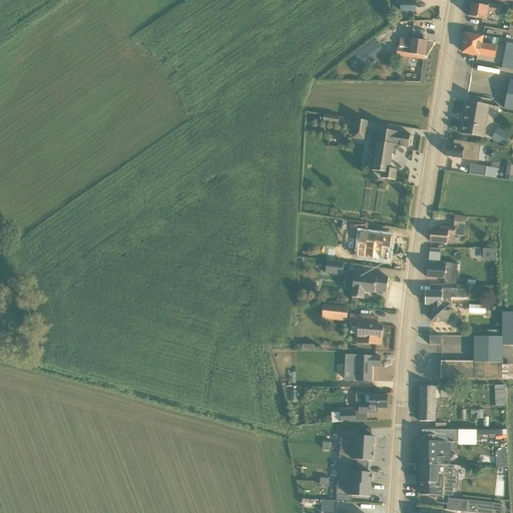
[(416,3),(400,3),(400,12),(416,12),(416,3)]
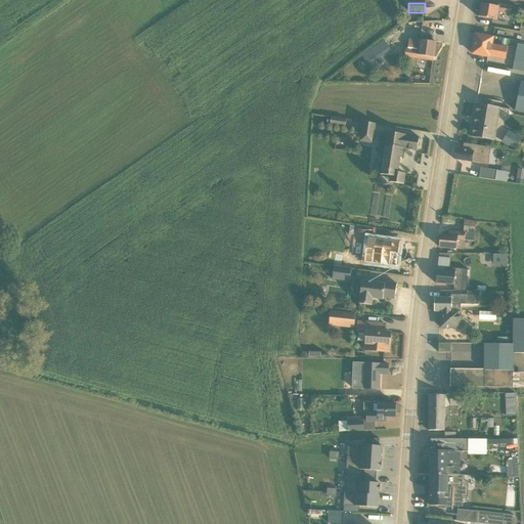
[(521,10),(481,4),(479,18),(496,22),(498,13),(520,16),(521,10)]
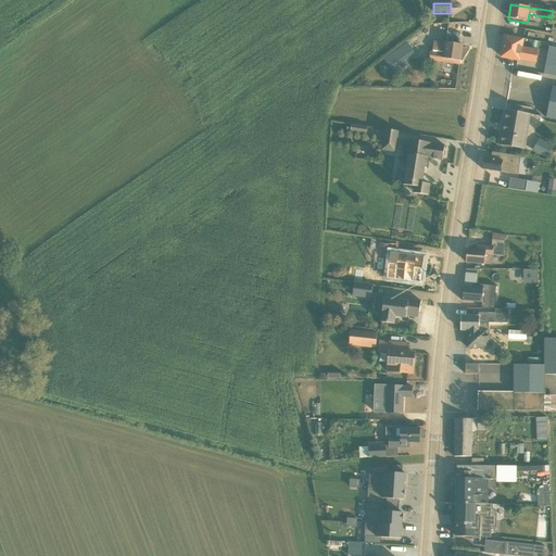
[(539,50),(523,48),(525,41),(505,38),(502,59),(535,64),(539,50)]
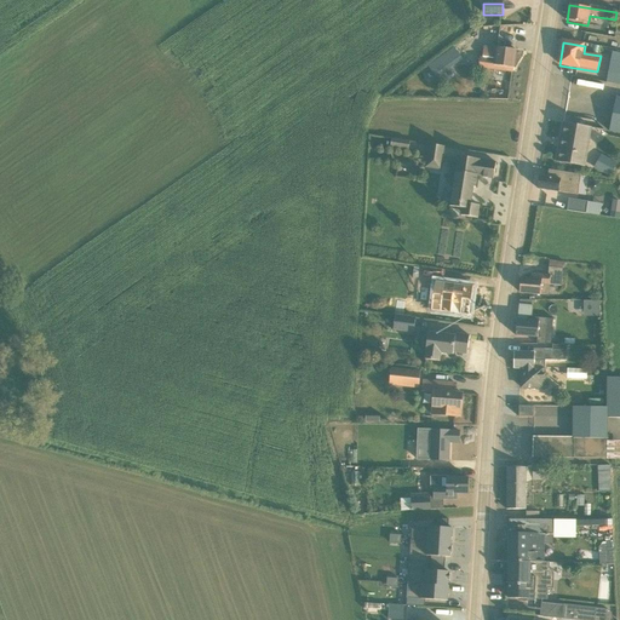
[(482,59),(480,58),(478,69),(514,74),(516,52),(483,47),(482,59)]
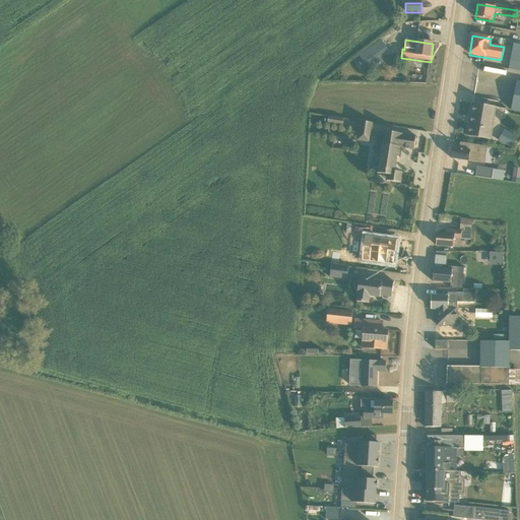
[(383,43),(365,56),(371,65),(389,52),(383,43)]
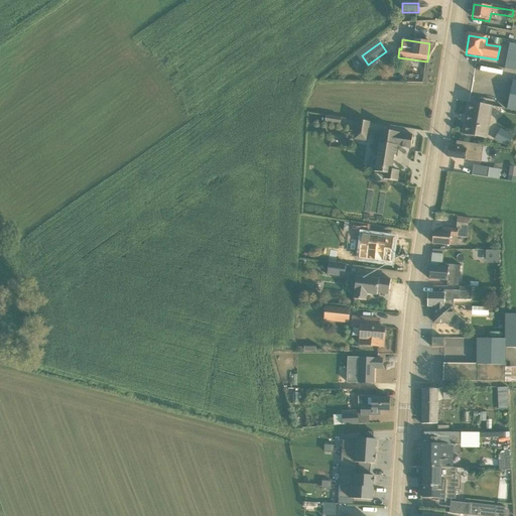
[(515,44),(509,43),(506,56),(513,57),(514,53),(515,52),(515,44)]
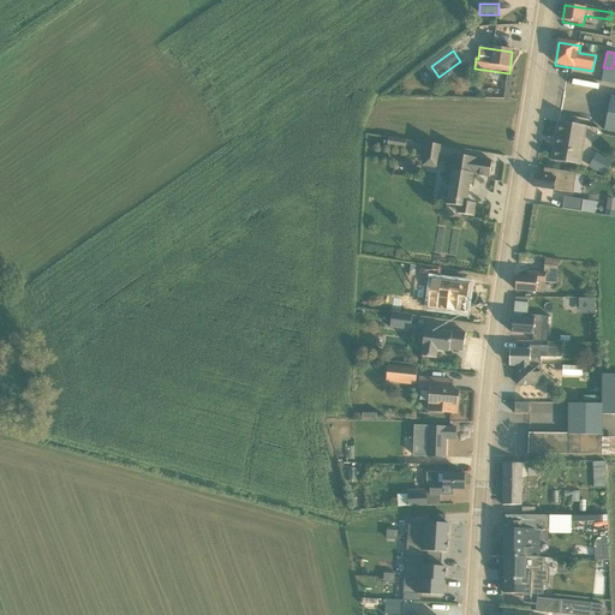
[(614,75),(603,73),(602,82),(614,84),(614,75)]
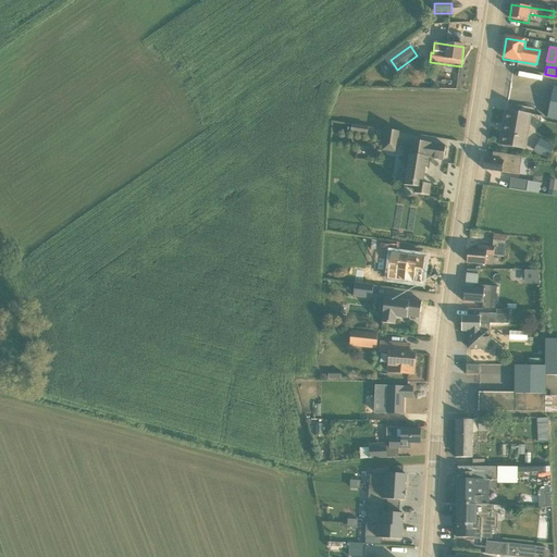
[(556,87),(553,87),(546,120),(556,121),(556,87)]
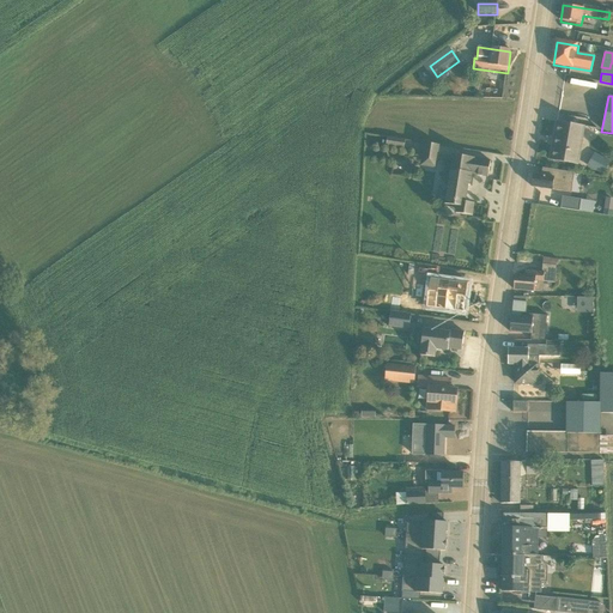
[(584,128),(557,123),(551,161),(578,165),(584,128)]
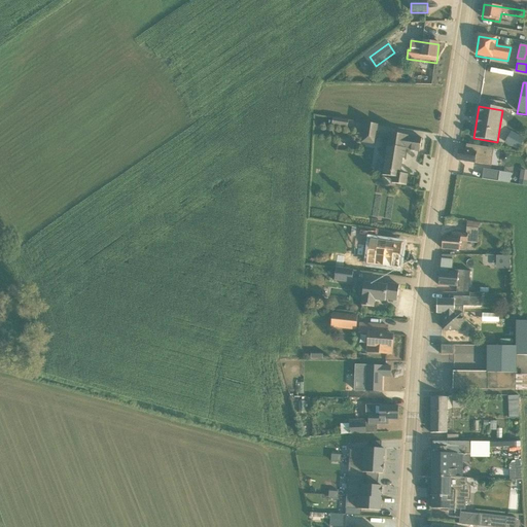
[(332,125),(348,127),(349,119),(332,118),(332,125)]
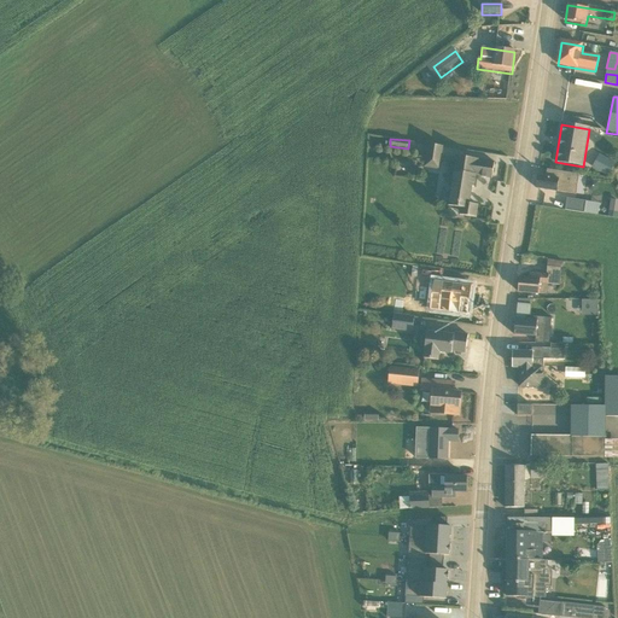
[(443,149),(424,146),(420,169),(439,173),(443,149)]
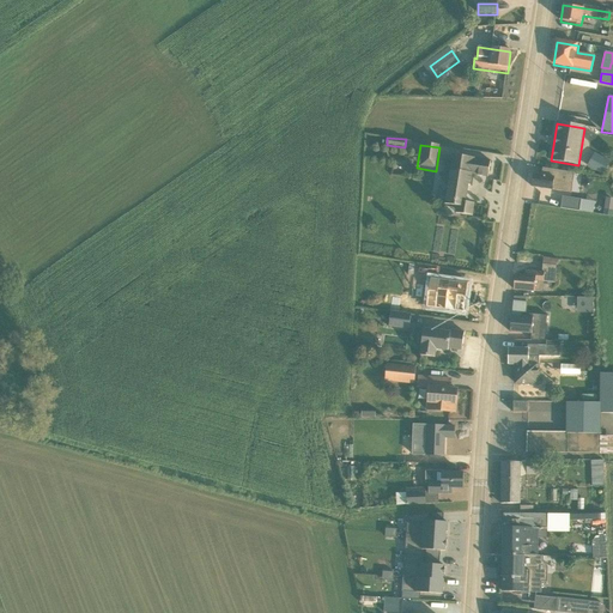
[(610,163),(594,153),(587,167),(601,176),(610,163)]
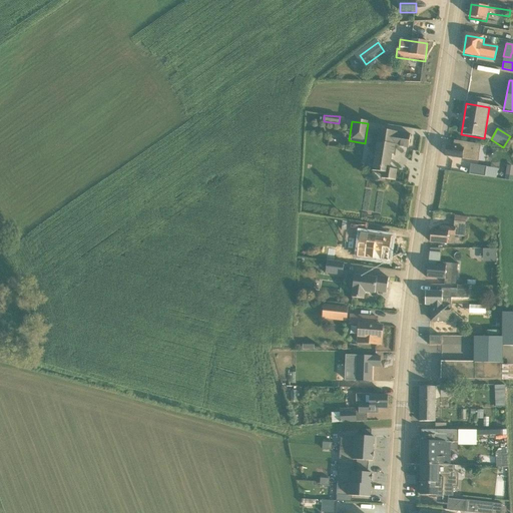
[(409,135),(379,130),(378,134),(376,134),(374,142),(372,141),(370,153),(373,154),(370,171),(383,172),(382,180),(394,182),(396,170),(390,169),(394,147),(407,149),(409,135)]
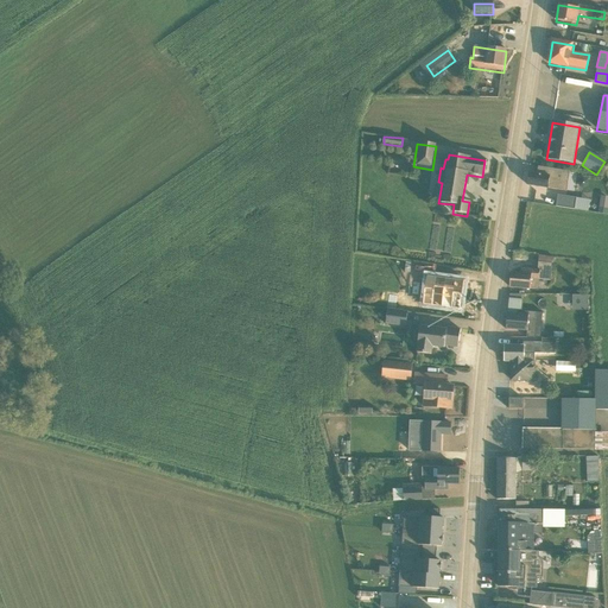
[(569,172),(538,168),(537,175),(529,173),(526,185),(567,191),(569,172)]
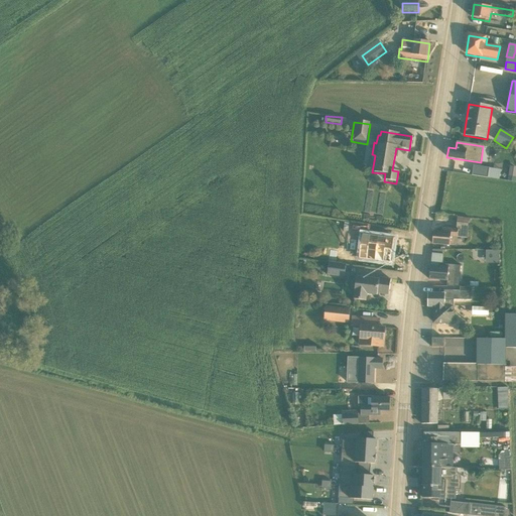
[(484,164),(482,175),(505,178),(506,172),(500,171),(500,166),(484,164)]
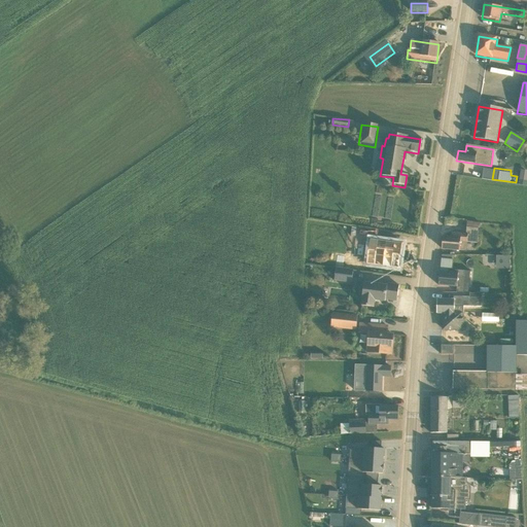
[(466,251),(467,243),(477,244),(479,223),(466,222),(465,236),(452,234),(451,238),(443,237),(442,250),(459,252),(459,250),(466,251)]
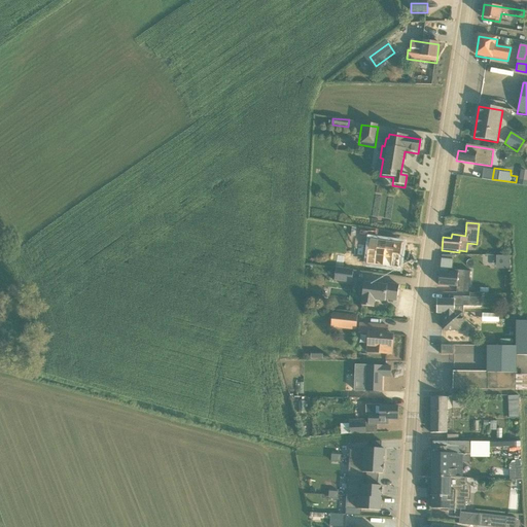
[(511,269),(511,255),(497,254),(497,269),(511,269)]
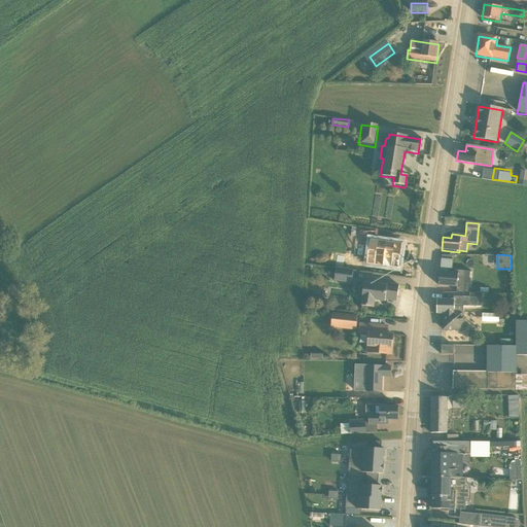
[(441,258),(441,267),(453,268),(453,259),(441,258)]
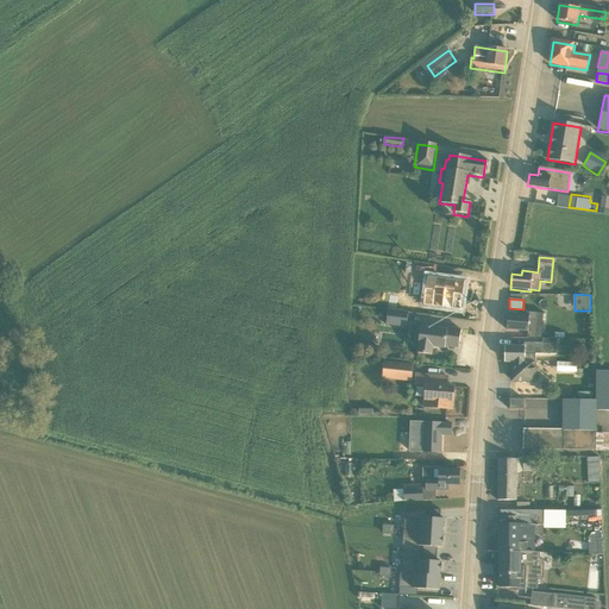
[(516,316),(507,315),(506,331),(527,333),(526,339),(541,340),(544,315),(518,312),(516,316)]
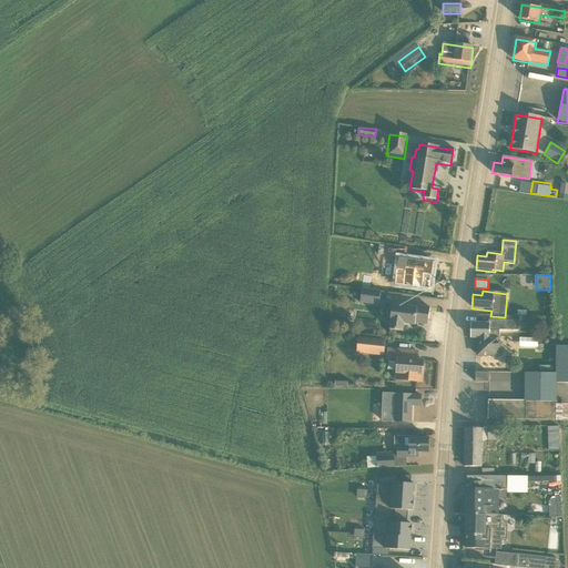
[(362,294),(361,304),(378,305),(379,295),(362,294)]
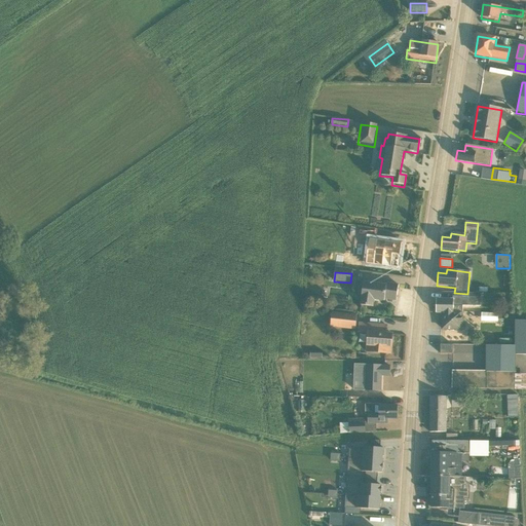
[(360,305),(373,307),(374,301),(384,302),(384,300),(396,301),(398,286),(379,284),(379,285),(363,282),(360,305)]
